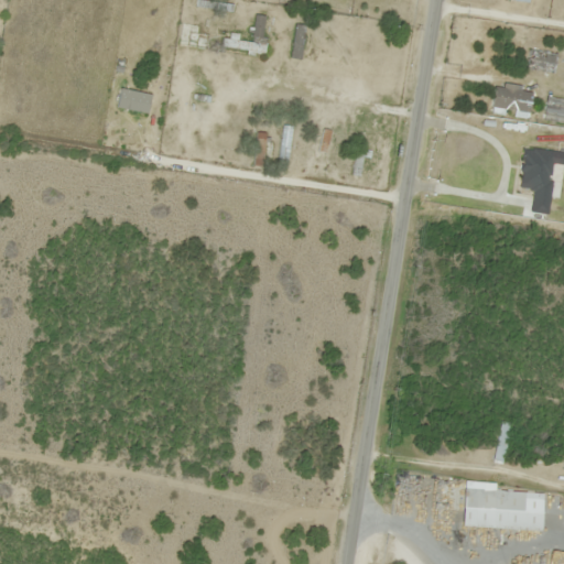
[(266,52),(266,14),(252,14),(252,52),(266,52)]
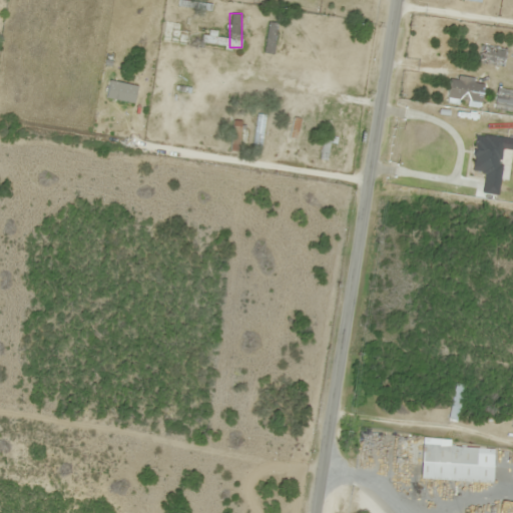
[(277,23),(269,22),(266,51),(274,52),(277,23)]
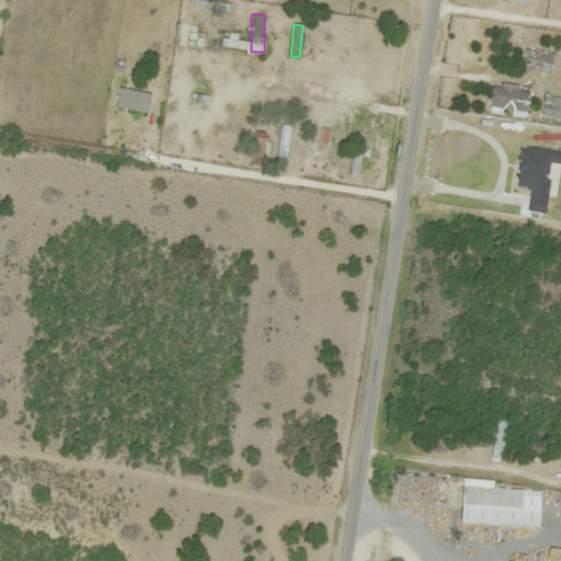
[(186,46),(205,48),(207,34),(189,31),(186,46)]
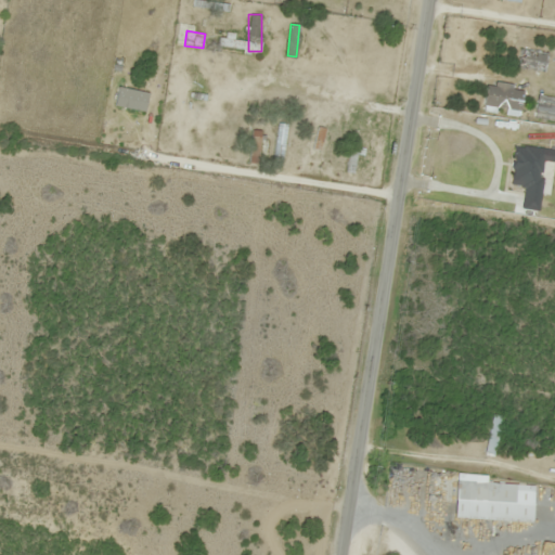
[(550,73),(552,53),(521,48),(518,67),(550,73)]
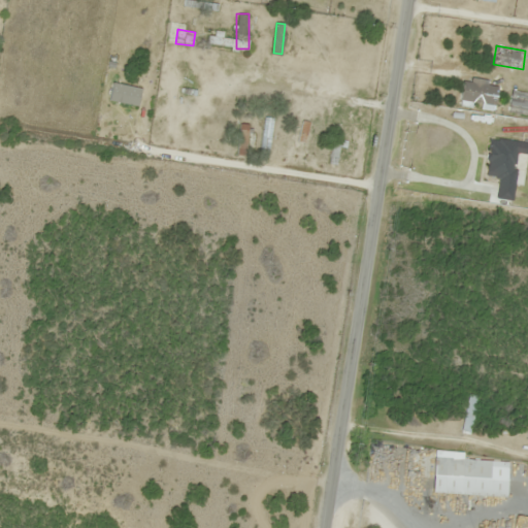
[(527,114),(527,92),(512,91),(508,112),(527,114)]
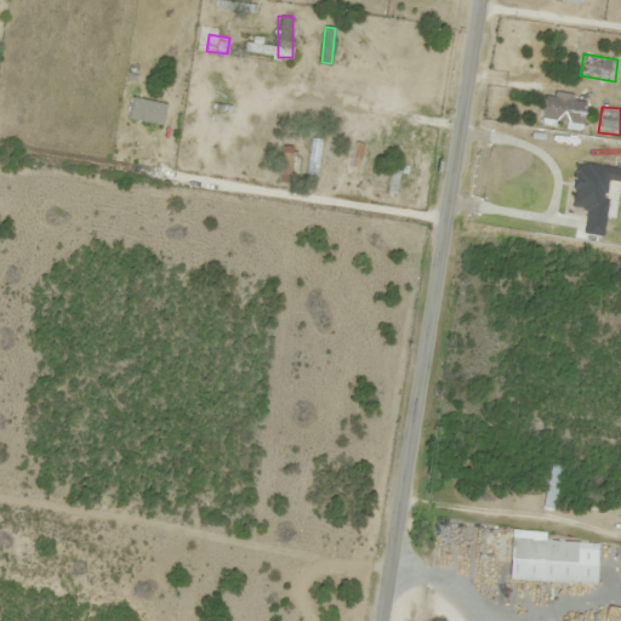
[(322,138),(312,137),(306,181),(315,182),(322,138)]
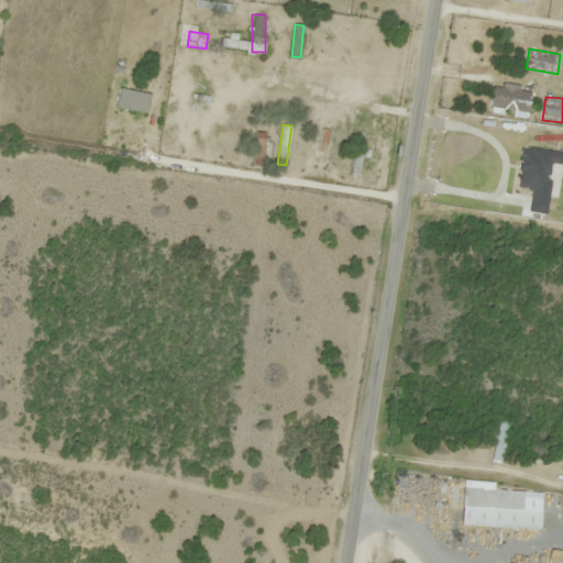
[(266,133),(255,131),(252,157),(262,159),(266,133)]
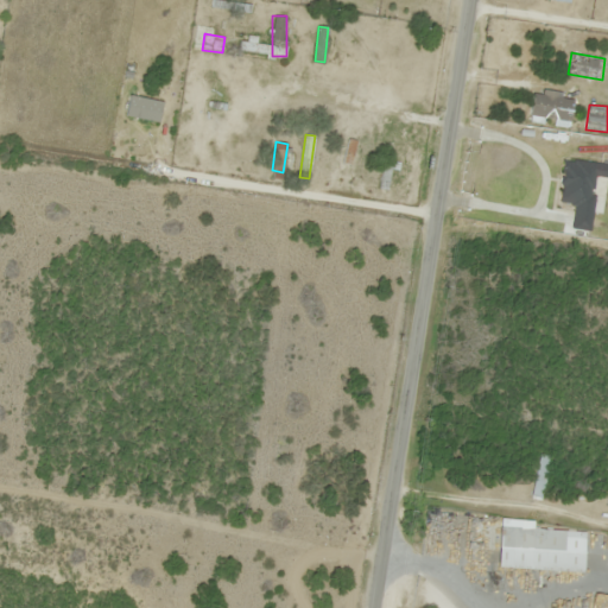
[(559,206),(594,209),(596,196),(602,197),(605,177),(607,177),(607,162),(565,157),(559,206)]
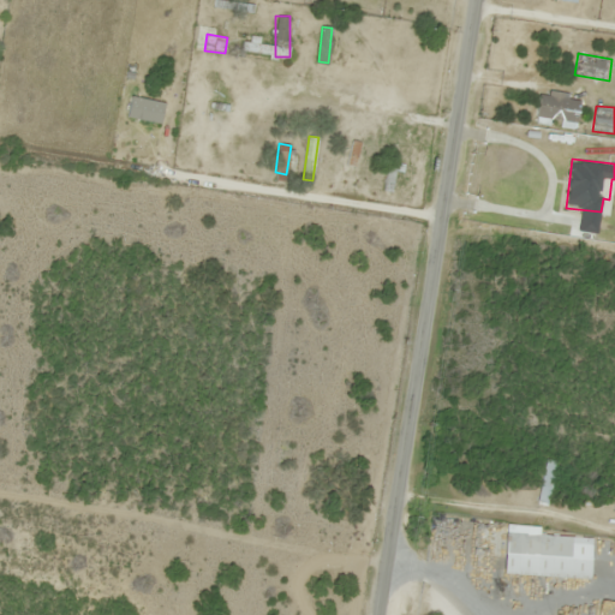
[(549,505),(554,461),(545,460),(541,503),(549,505)]
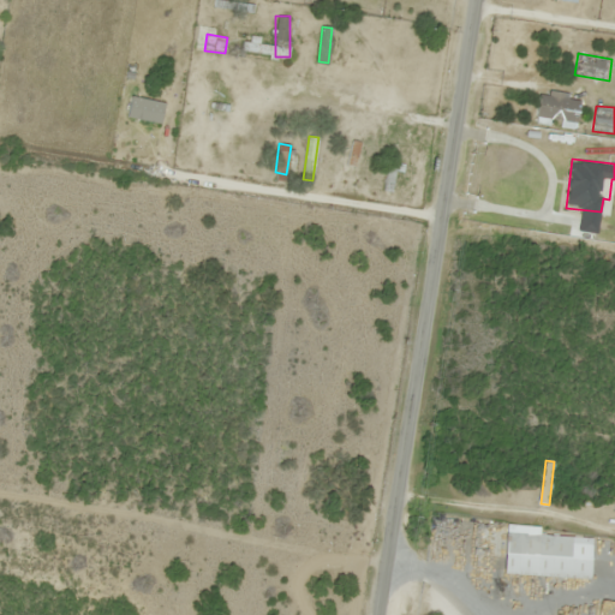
[(572,557),(573,536),(507,533),(506,554),(572,557)]
